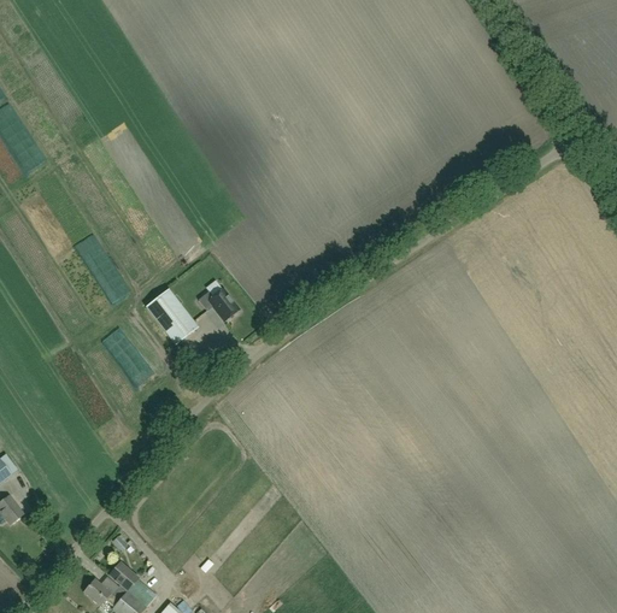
[(146,306),(176,343),(198,325),(169,288),(146,306)]
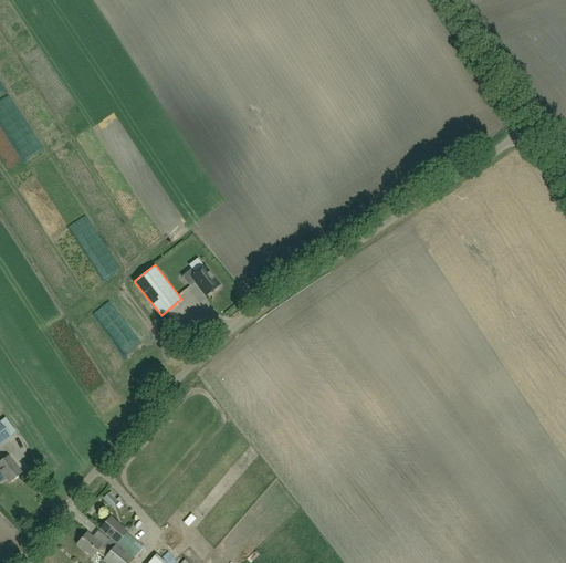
[(206,293),(220,283),(205,264),(196,272),(191,267),(181,274),(190,284),(196,280),(206,293)]
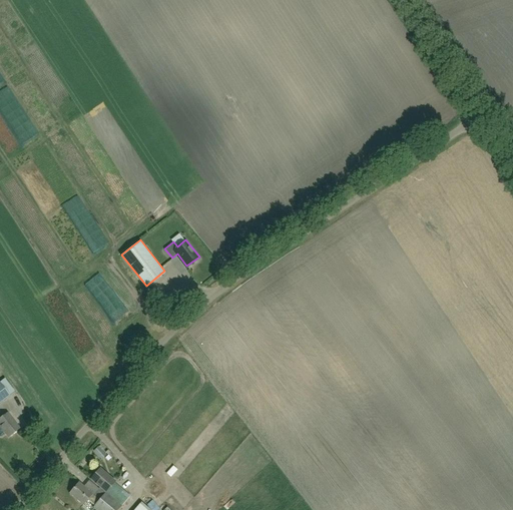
[(0,400),(9,393),(0,381),(0,400)]
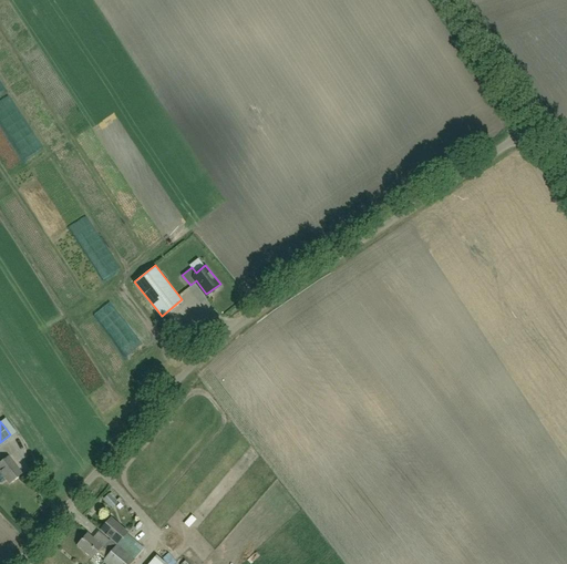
[(0,479),(1,480),(6,477),(9,481),(22,471),(9,454),(1,460),(0,460),(0,479)]
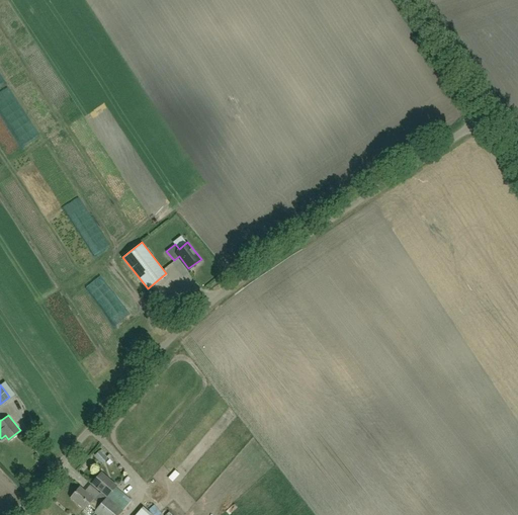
[(102,449),(97,453),(104,461),(108,458),(102,449)]
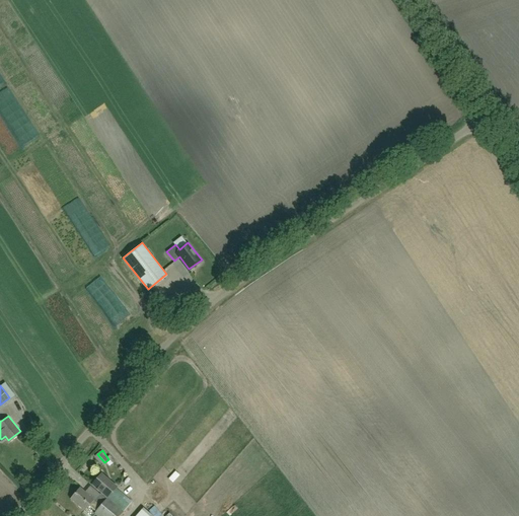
[(117,485),(101,471),(91,483),(100,491),(106,496),(115,503),(122,496),(114,489),(117,485)]
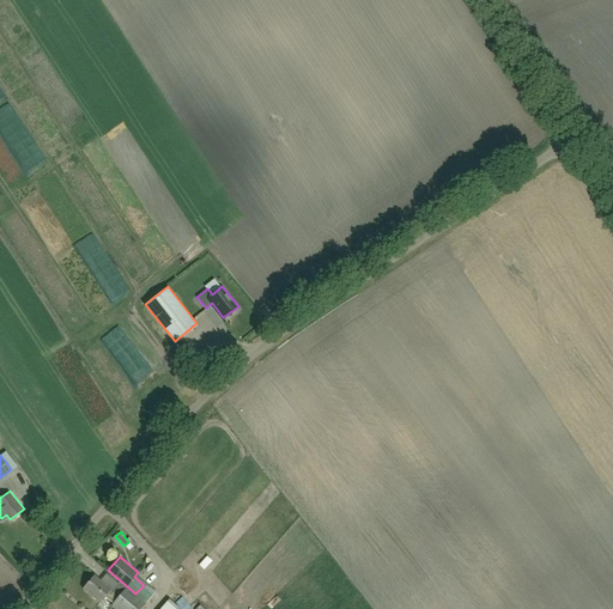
[(147,589),(144,585),(135,594),(126,585),(119,579),(111,588),(95,573),(89,580),(83,586),(99,601),(105,594),(114,601),(111,603),(119,608),(138,608),(156,590),(151,585),(147,589)]
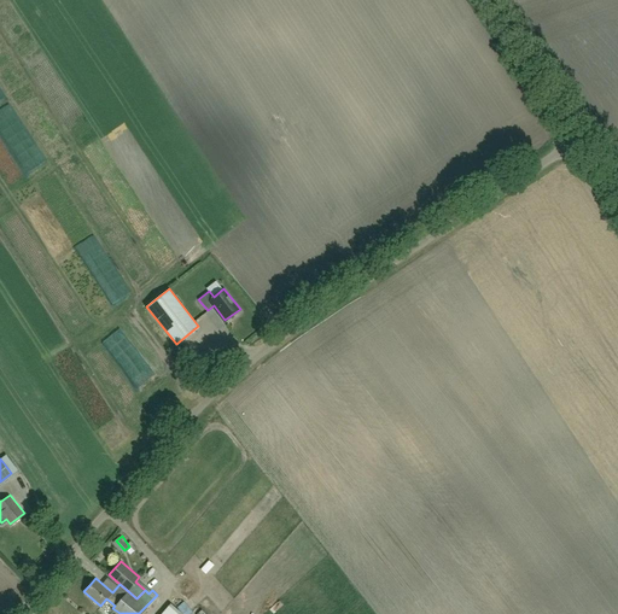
[(181,613),(184,613),(173,603),(162,613),(181,613)]
